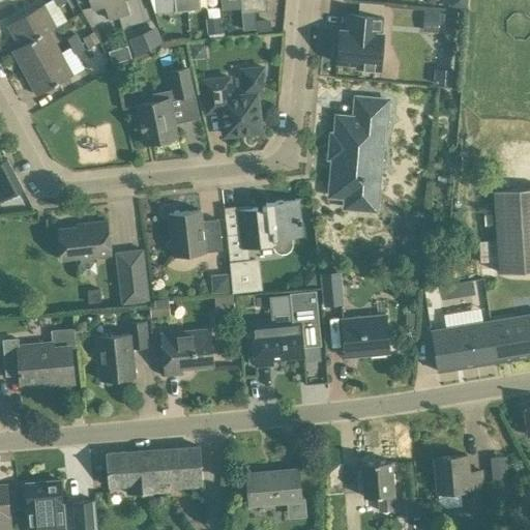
[(119,16),(114,0),(90,0),(92,6),(105,3),(109,19),(119,16)]
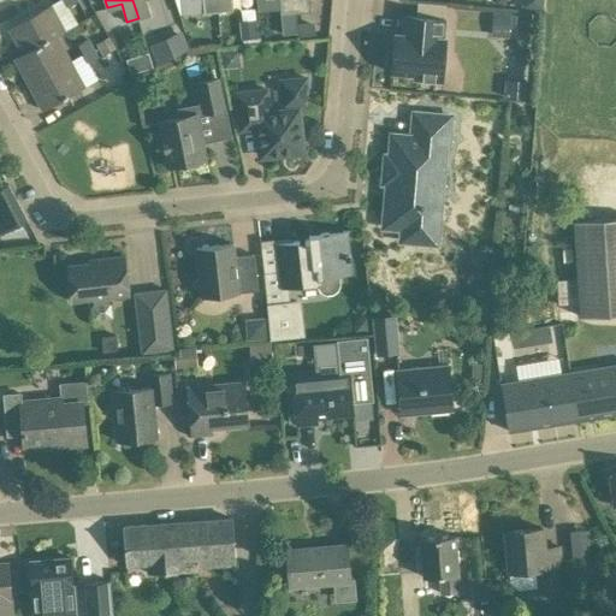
[(132,0),(138,18),(150,15),(146,0),(132,0)]
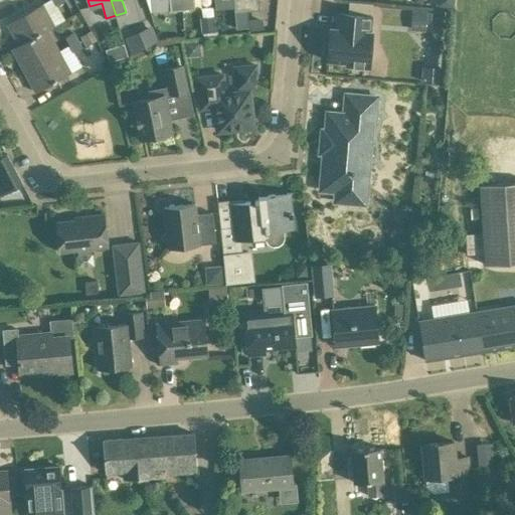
[(183,9),(181,0),(169,0),(171,10),(183,9)]
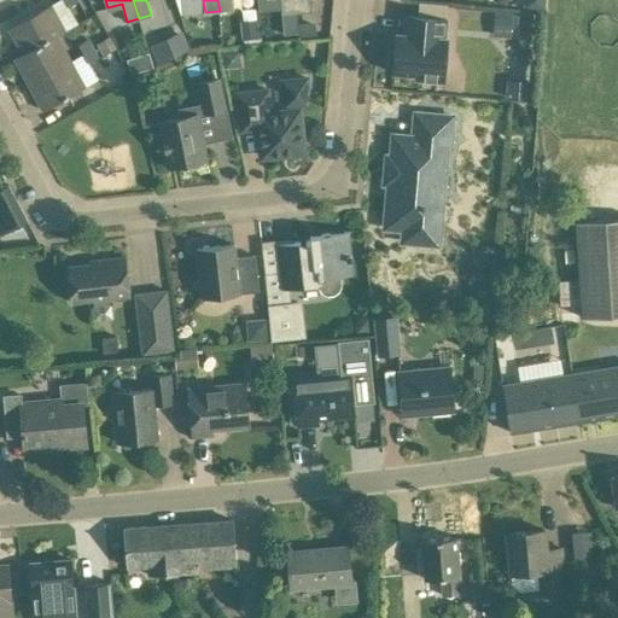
[(217,0),(220,11),(233,10),(232,0),(217,0)]
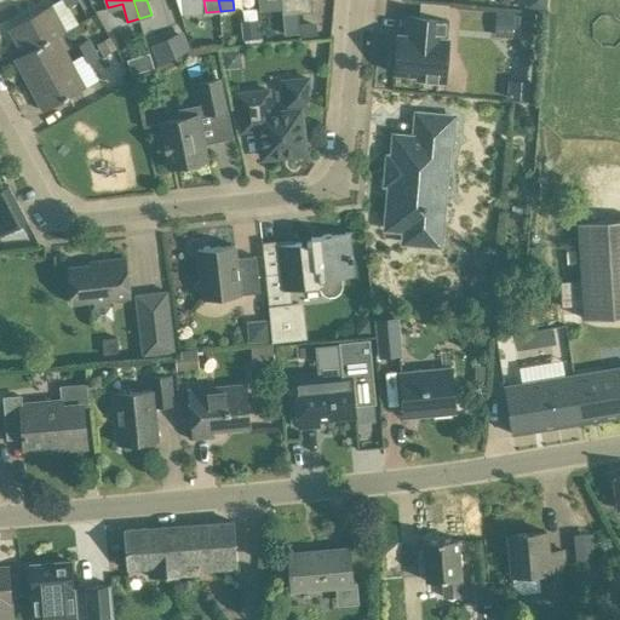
[(298,12),(297,0),(281,0),(282,15),(298,12)]
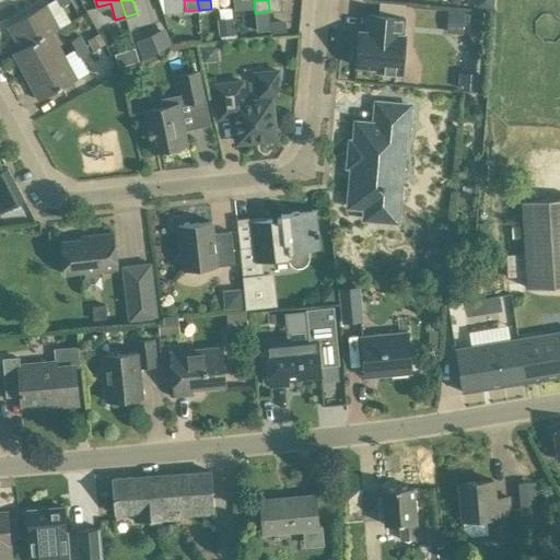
[(268,0),(269,11),(283,10),(281,0),(268,0)]
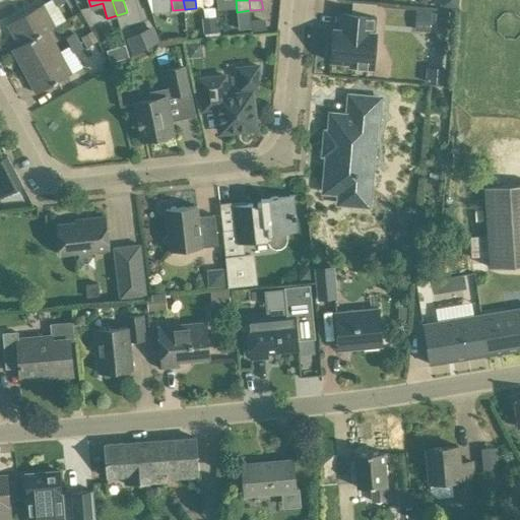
[(7,23),(19,45),(49,29),(57,25),(44,3),(7,23)]
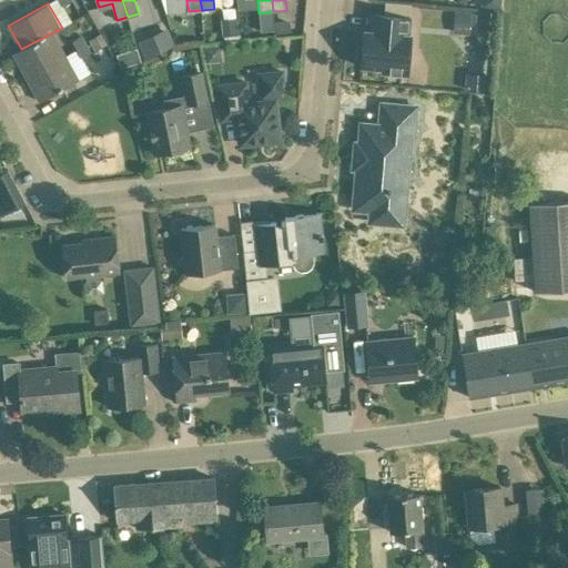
[(455,10),(454,33),(469,34),(472,11),(455,10)]
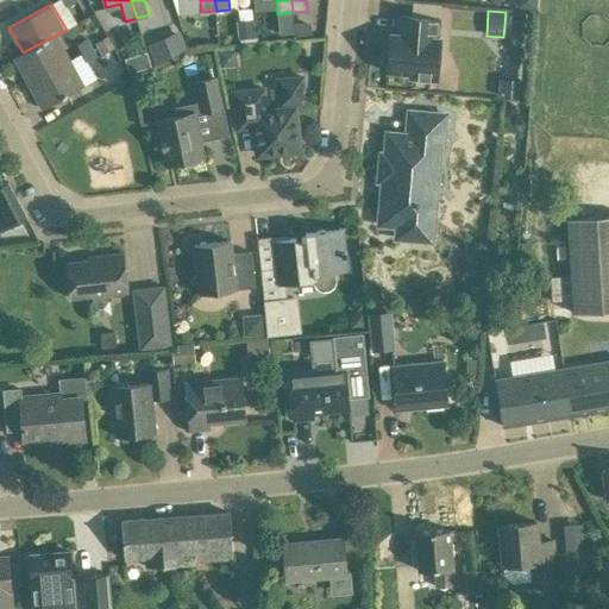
[(293,12),(277,14),(280,33),(295,31),(293,12)]
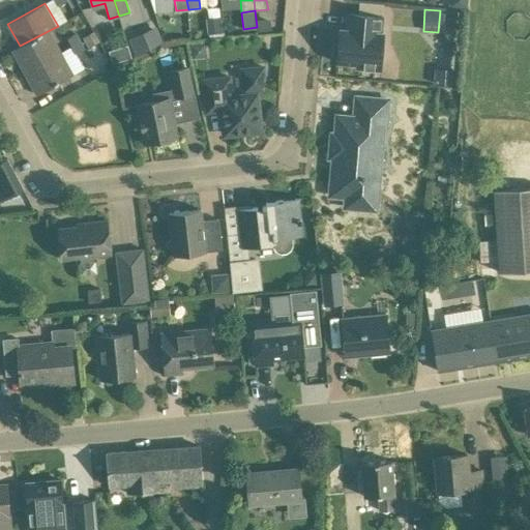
[(357,63),(356,67),(380,69),(383,32),(381,32),(383,16),(348,12),(346,29),(341,29),(339,43),(334,46),(333,55),(337,58),(337,61),(357,63)]
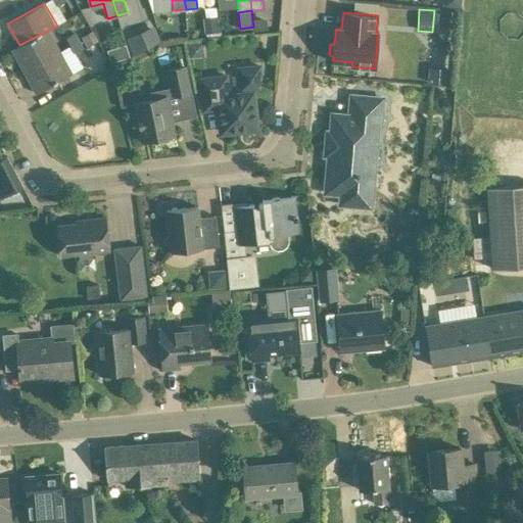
[(154,26),(128,38),(135,53),(161,41),(154,26)]
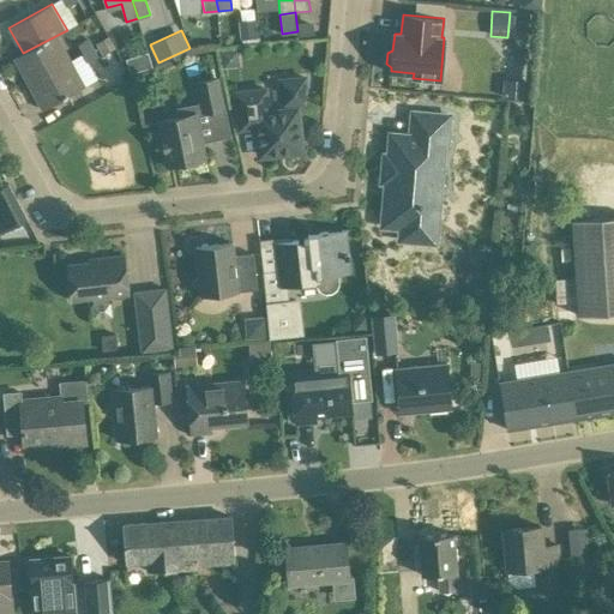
[(14,58),(29,84),(71,60),(58,35),(23,53),(14,58)]
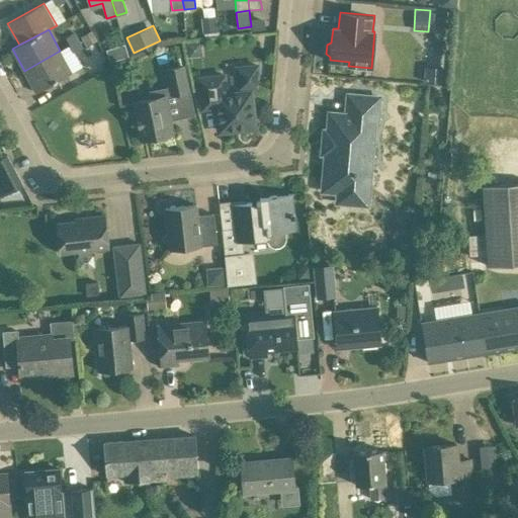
[(92,29),(81,35),(86,46),(97,39),(92,29)]
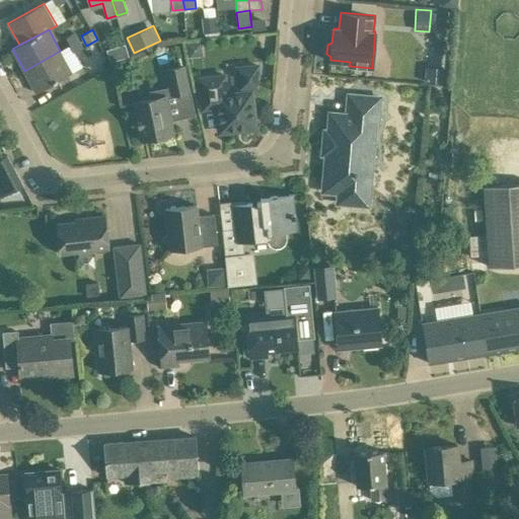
[(64,40),(68,48),(78,42),(74,34),(64,40)]
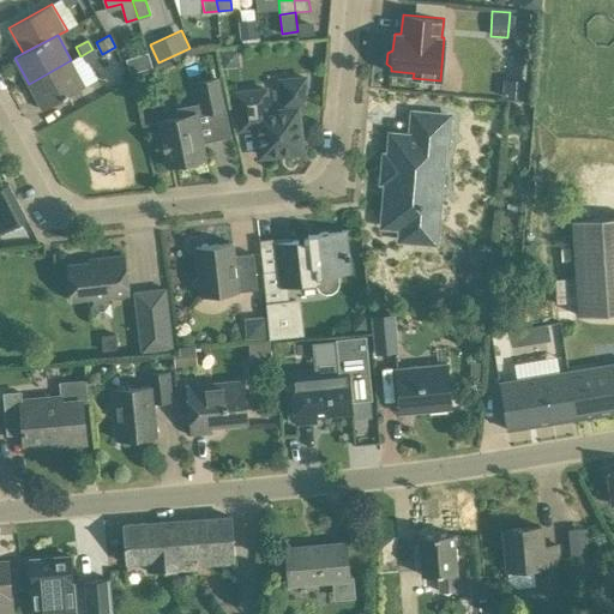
[(238,47),(221,49),(223,68),(240,66),(238,47)]
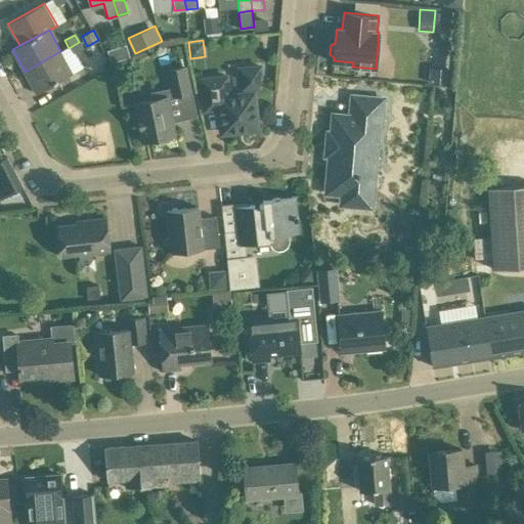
[(79,42),(69,48),(73,55),(83,50),(79,42)]
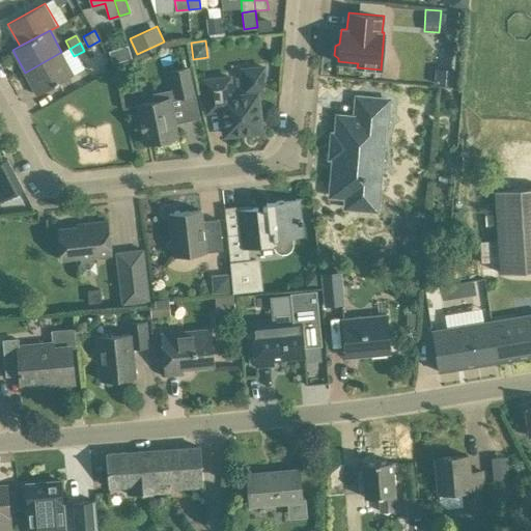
[(132,57),(128,45),(118,48),(122,60),(132,57)]
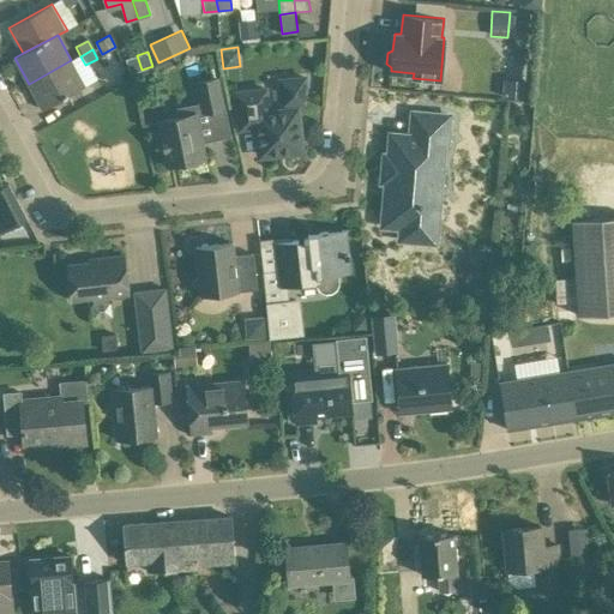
[(71,60),(29,84),(43,109),(85,85),(71,60)]
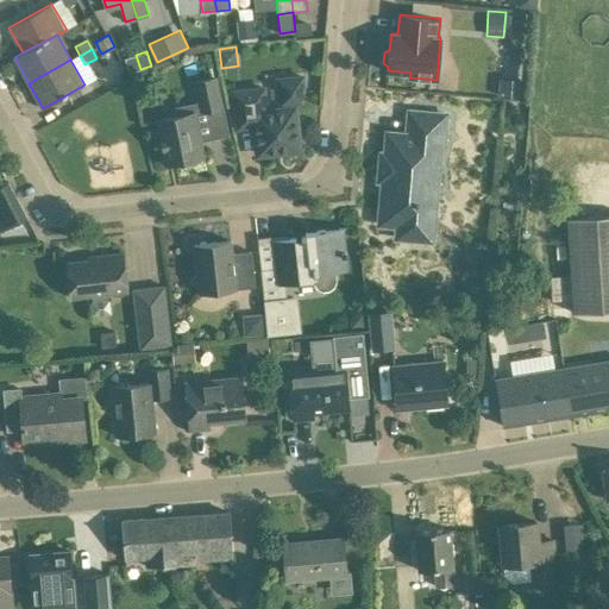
[(195,81),(202,112),(221,107),(215,77),(195,81)]
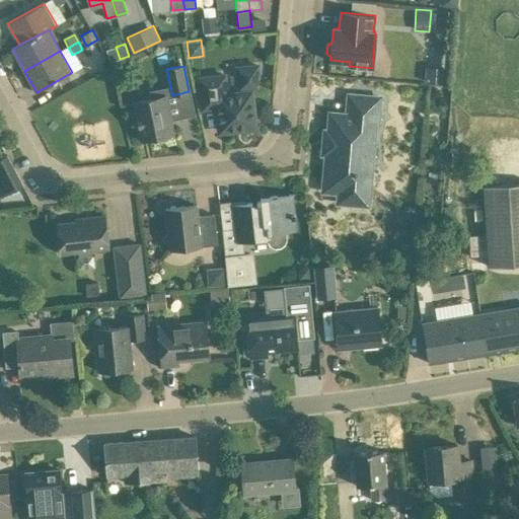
[(236,94),(227,95),(225,75),(199,78),(200,89),(203,108),(217,107),(220,131),(254,127),(250,92),(255,91),(257,67),(233,69),(236,94)]
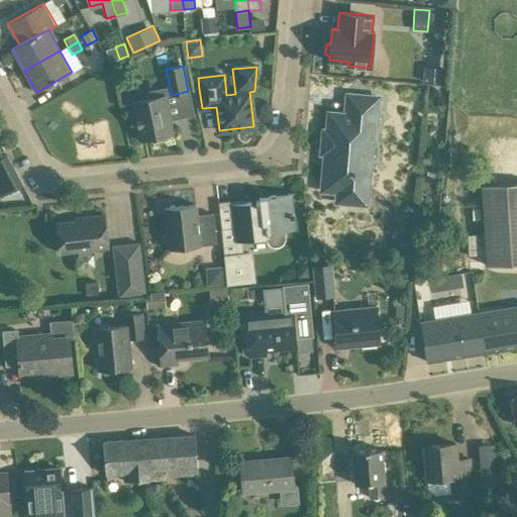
[(464,69),(455,69),(454,80),(463,81),(464,69)]
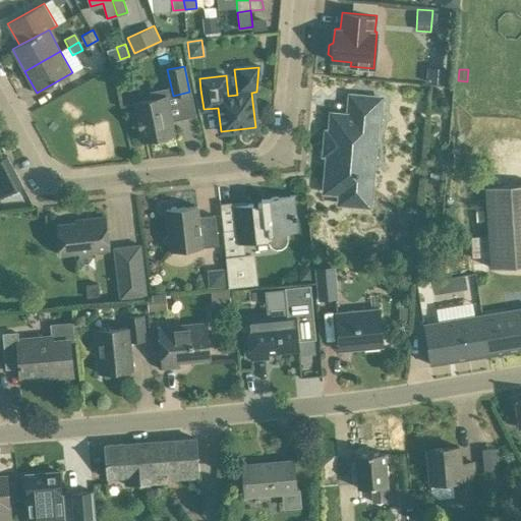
[(467,81),(458,80),(457,93),(466,94),(467,81)]
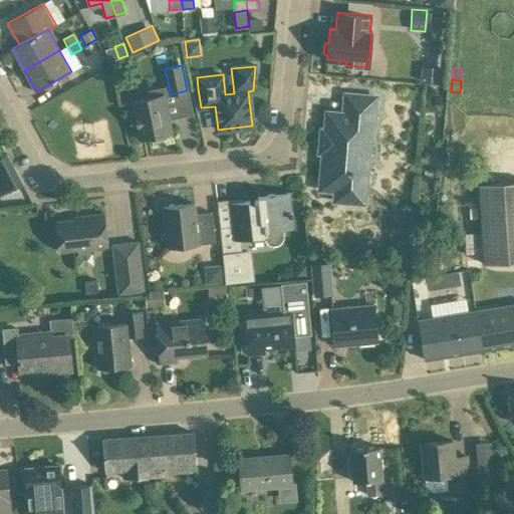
[(133,100),(140,139),(172,132),(164,94),(133,100)]
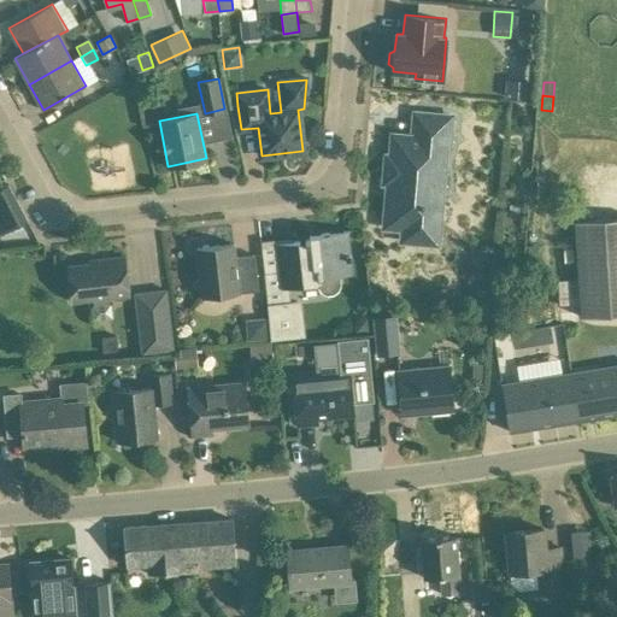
[(451,144),(453,117),(416,113),(413,139),(394,136),(393,157),(387,156),(383,182),(389,182),(389,187),(389,188),(391,189),(394,189),(393,200),(388,199),(386,227),(404,228),(403,240),(427,242),(429,216),(435,217),(439,183),(444,183),(447,144),(451,144)]
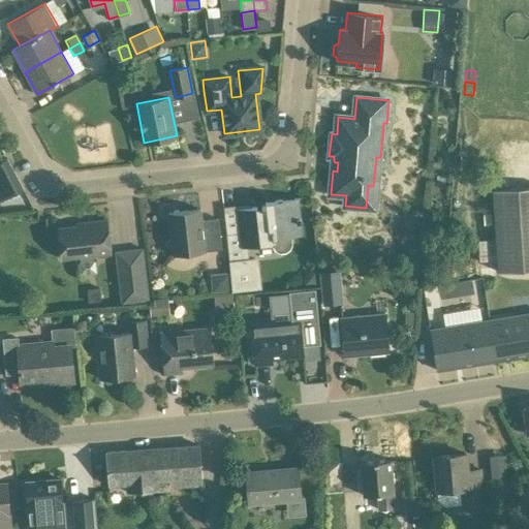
[(0,161),(0,200),(0,201),(24,189),(7,158),(0,161)]
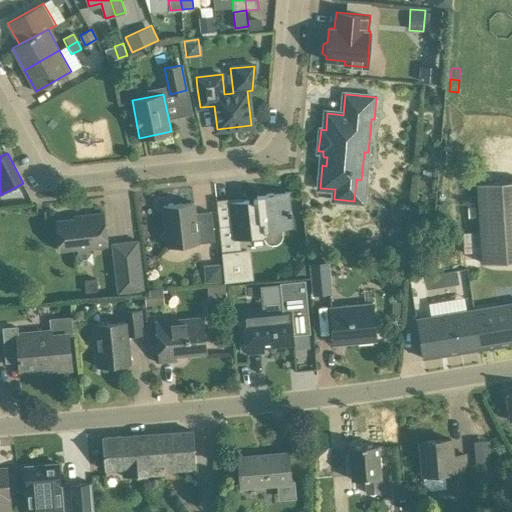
[(511,182),(475,185),(480,264),(511,262),(511,182)]
